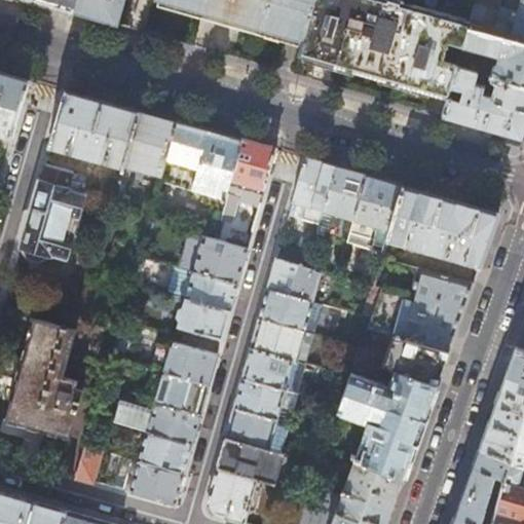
[(25,0),(33,2),(71,12),(74,0),(25,0)]
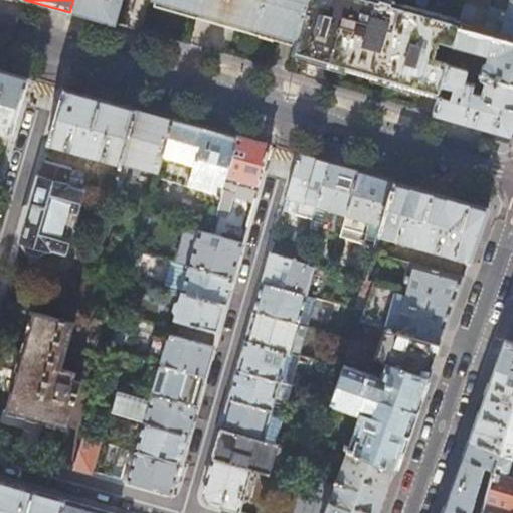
[(83,16),(113,24),(120,0),(72,0),(69,12),(83,16)]
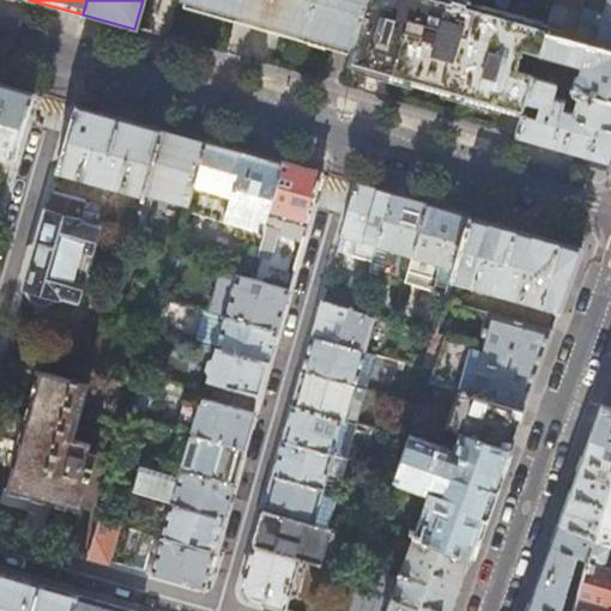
[(182,0),(206,7),(256,22),(310,37),(352,49),(367,0),(182,0)]
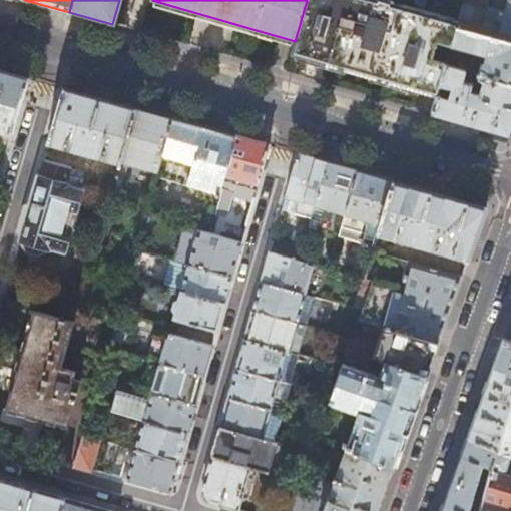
[(307,0),(295,41),(292,55),(361,74),(436,95),(444,66),(450,47),(455,27),(456,25),(392,6),(392,3),(380,0),(375,0),(375,2),(369,0),(307,0)]
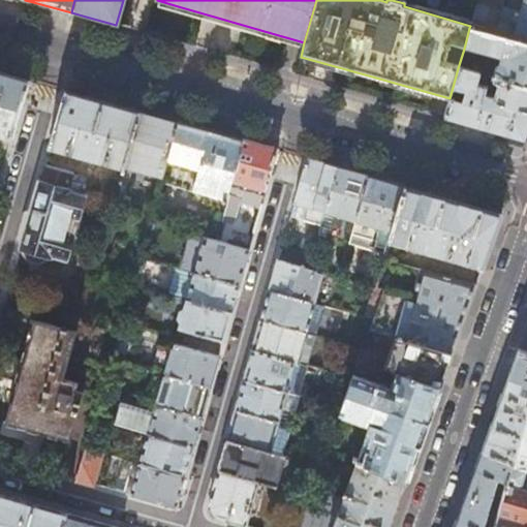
[(469,28),(526,44),(526,0),(522,0),(519,10),(514,28),(494,22),(499,5),(500,0),(476,0),(470,26),(469,28)]
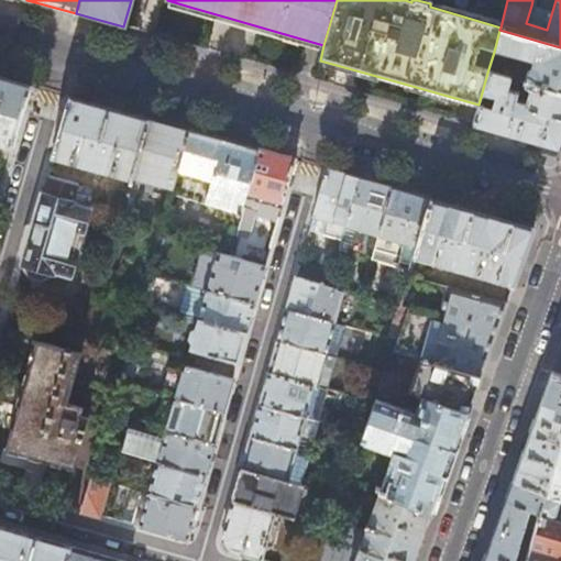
[(552,11),(531,6),(526,23),(547,30),(552,11)]
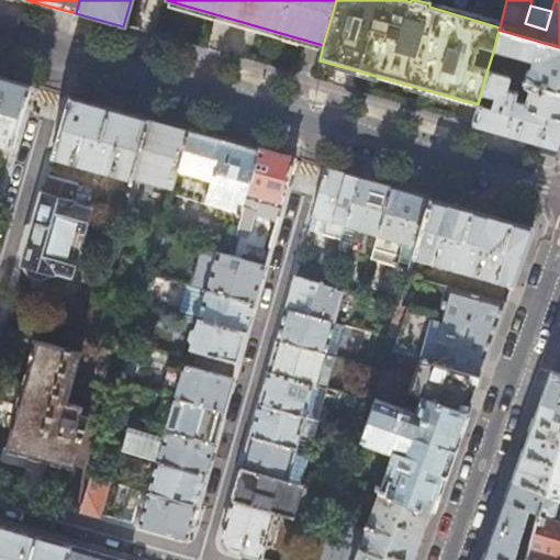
[(527,86),(559,96),(559,47),(499,30),(493,52),(533,64),(529,71),(527,71),(525,73),(523,77),(524,82),(523,85),(527,86)]
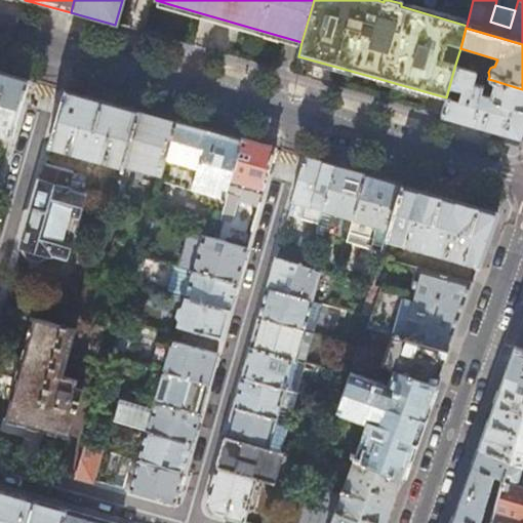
[(446,97),(440,119),(473,128),(518,141),(522,124),(522,89),(492,80),(487,99),(480,97),(482,87),(472,85),(475,75),(475,74),(454,68),(446,97)]
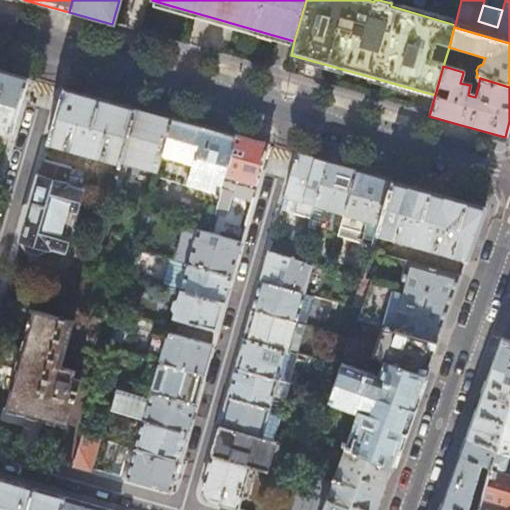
[(0,133),(6,135),(6,136),(7,137),(9,137),(27,79),(0,71),(0,133)]
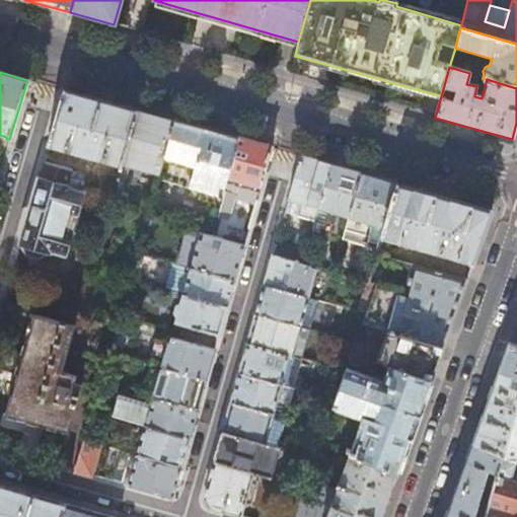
[(52,148),(122,168),(123,164),(138,112),(112,103),(63,90),(46,149),(48,150),(51,151),(52,148)]
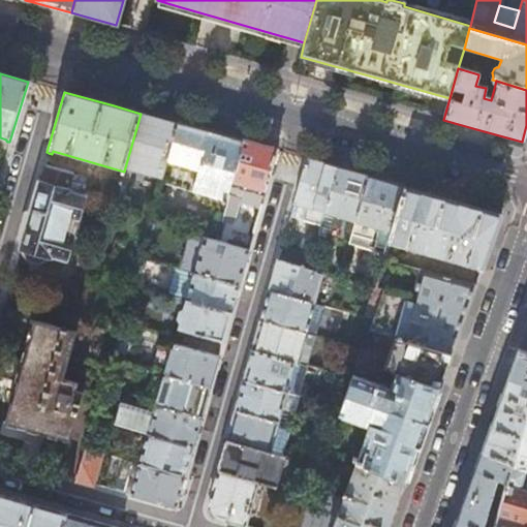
[(141,114),(125,167),(161,178),(177,124),(162,120),(141,114)]
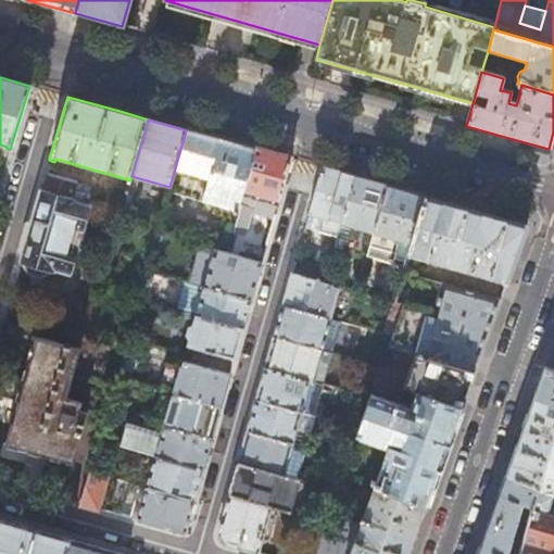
[(170,187),(167,193),(201,203),(219,140),(200,134),(186,130),(170,187)]
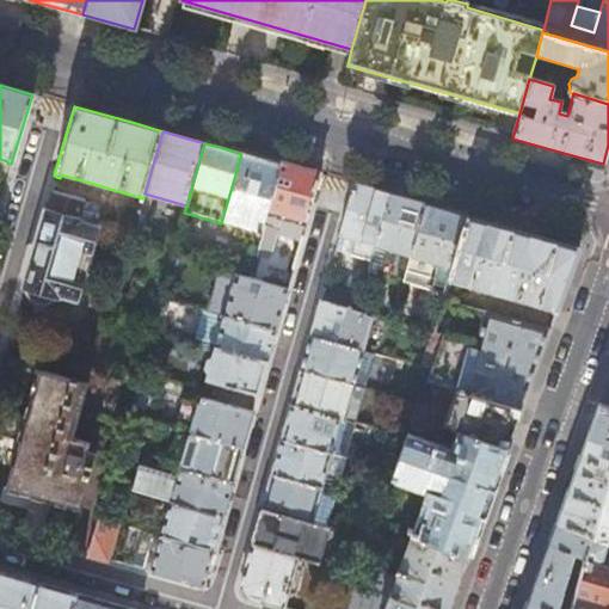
[(241,154),(221,223),(234,227),(231,238),(252,244),(256,233),(259,234),(266,208),(280,165),(258,158),(241,154)]
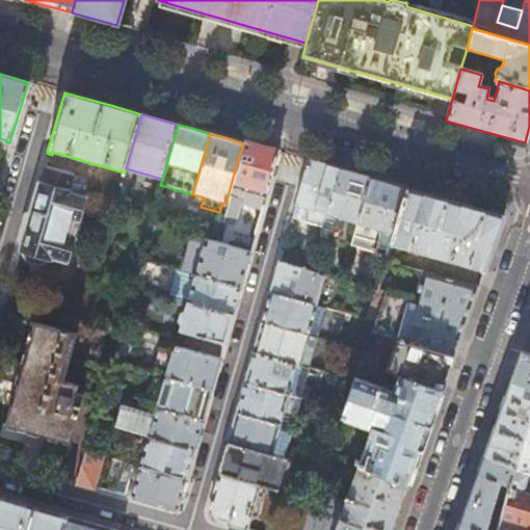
[(243,143),(232,181),(266,191),(277,153),(259,148),(243,143)]
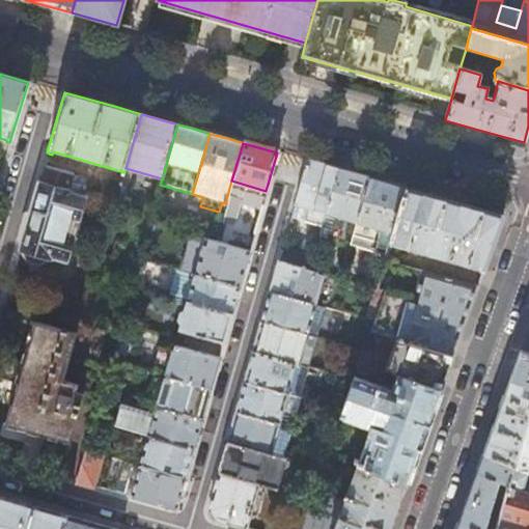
[(124,172),(121,184),(157,195),(160,185),(162,178),(126,168),(124,172)]
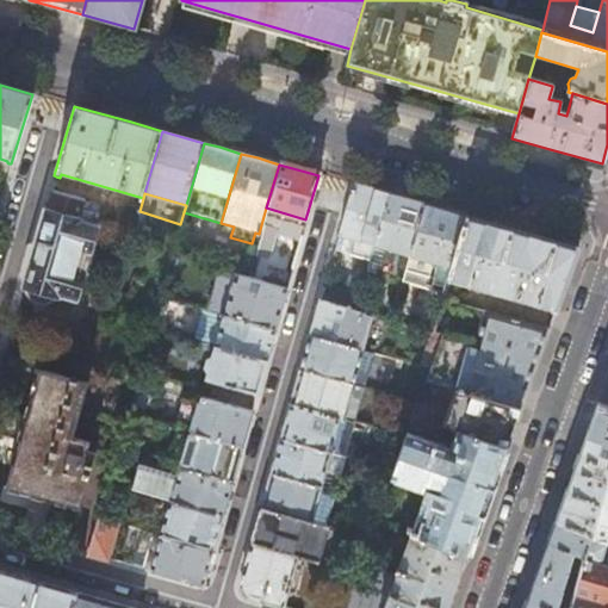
[(44,217),(75,225),(81,204),(50,194),(44,217)]
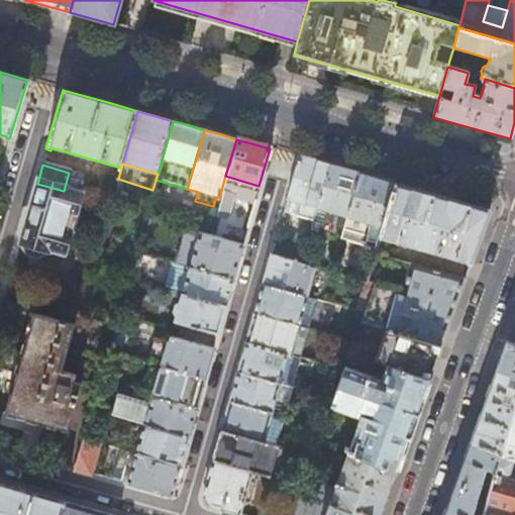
[(329,166),(311,231),(340,240),(346,218),(359,175),(340,169),(329,166)]
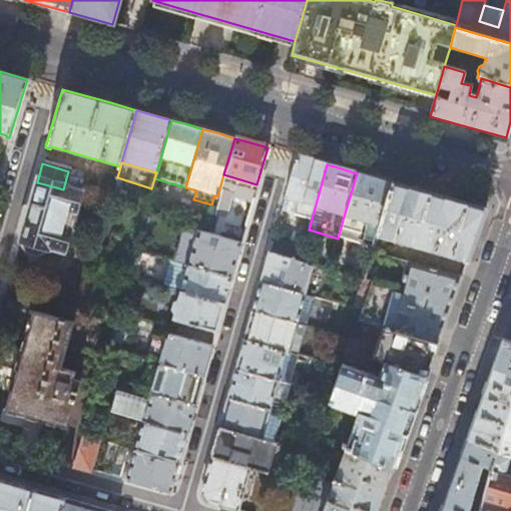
[(357,173),(344,216),(380,225),(392,183),(372,177),(357,173)]
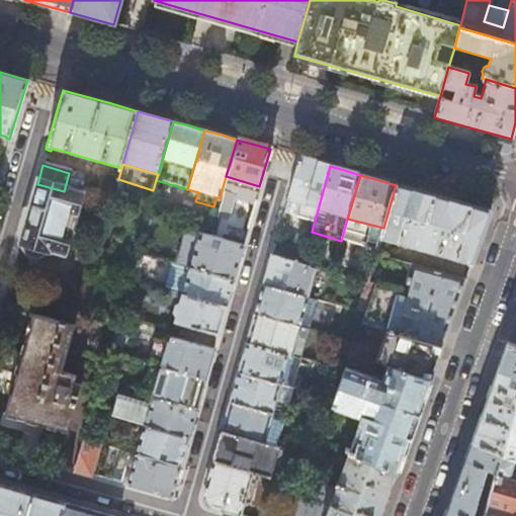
[(73,213),(77,196),(64,191),(37,184),(27,220),(19,249),(22,254),(37,258),(44,255),(47,248),(61,252),(67,234),(62,232),(67,212),(73,213)]
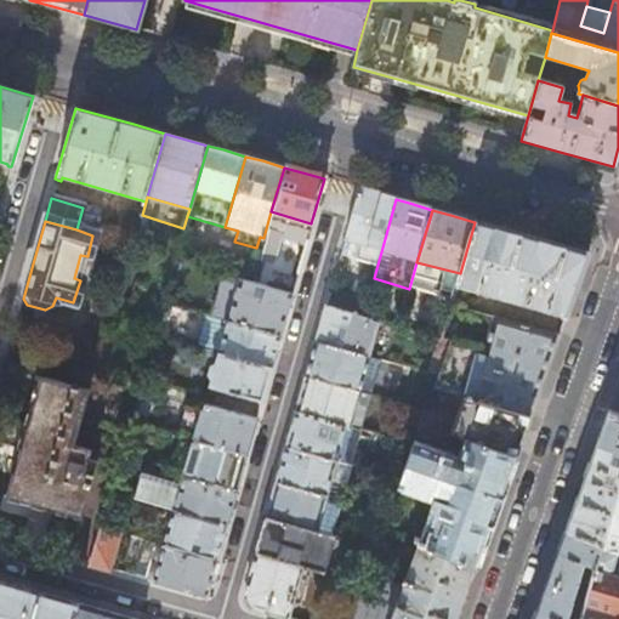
[(475,222),(460,273),(456,287),(564,317),(588,254),(531,238),(475,222)]
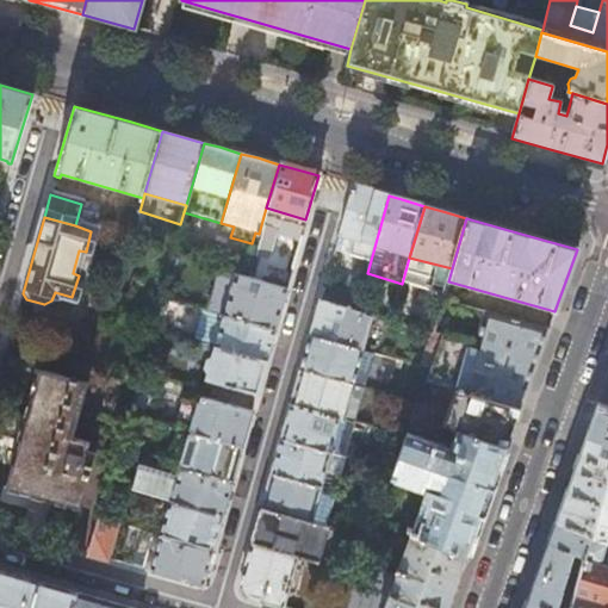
[(234,277),(223,316),(273,330),(285,291),(246,280),(234,277)]
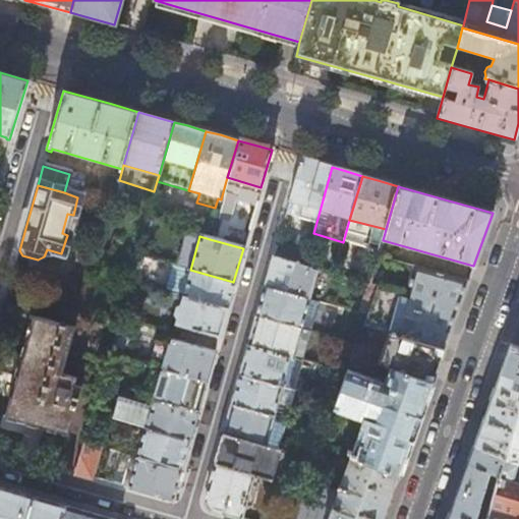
[(303,267),(307,252),(277,243),(273,258),(303,267)]
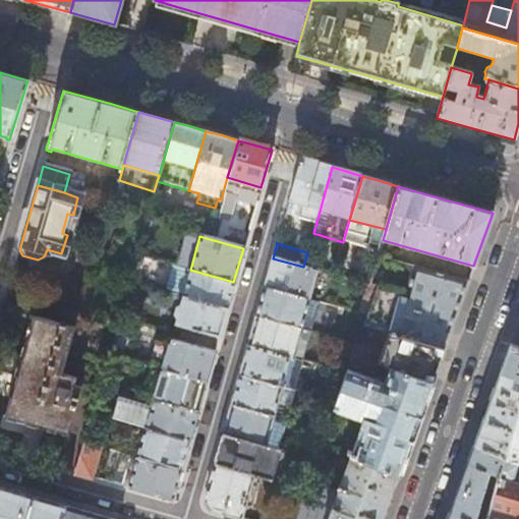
[(318,271),(303,267),(273,258),(265,288),(309,300),(318,271)]
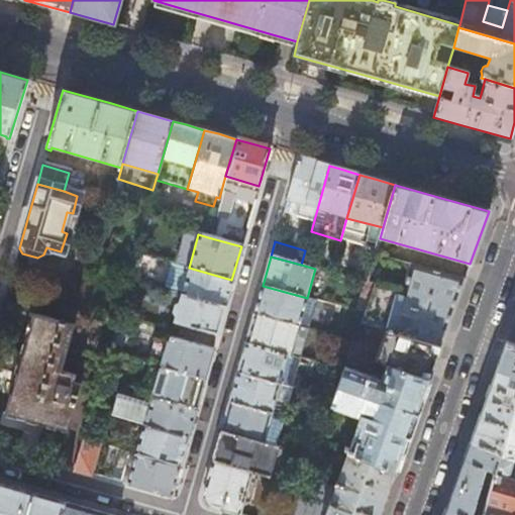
[(464,280),(411,266),(403,294),(391,290),(375,286),(364,314),(361,322),(386,330),(393,332),(439,347),(464,280)]
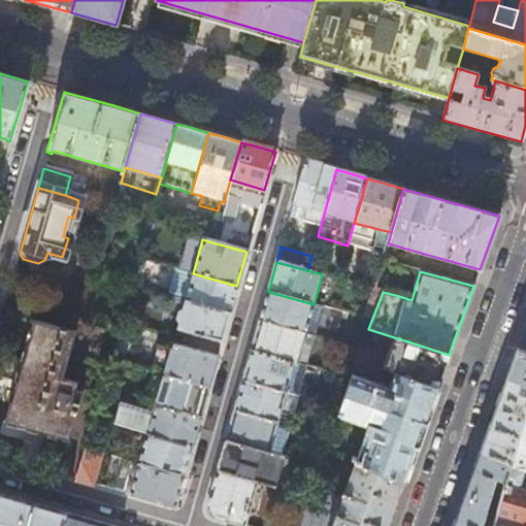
[(176,272),(171,294),(186,298),(191,276),(176,272)]
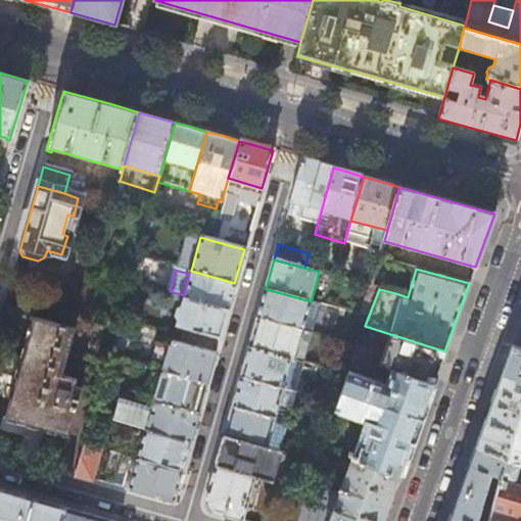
[(191,271),(183,298),(227,311),(234,283),(191,271)]
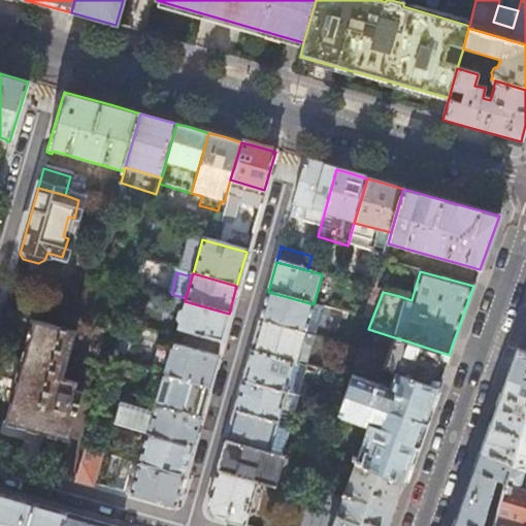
[(322,306),(314,304),(268,292),(259,322),(314,336),(322,306)]
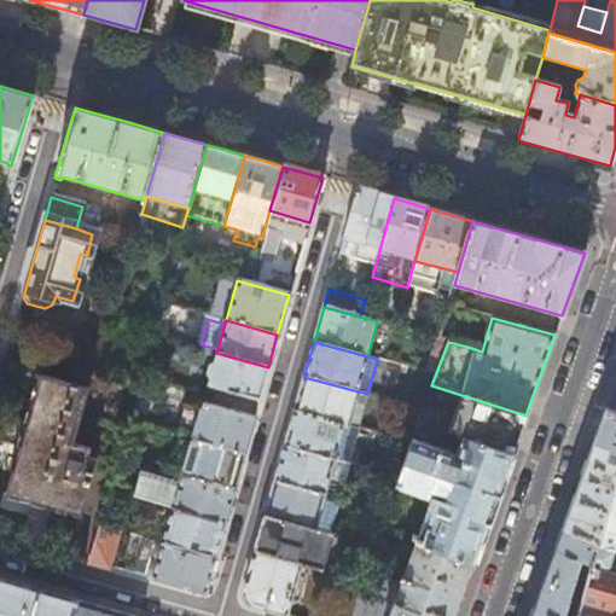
[(216,353),(199,348),(198,354),(215,360),(208,385),(259,401),(268,367),(216,353)]
